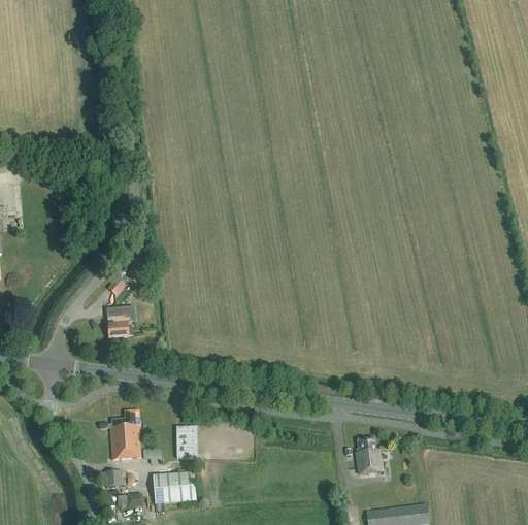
[(117,275),(107,287),(114,292),(123,282),(117,275)]
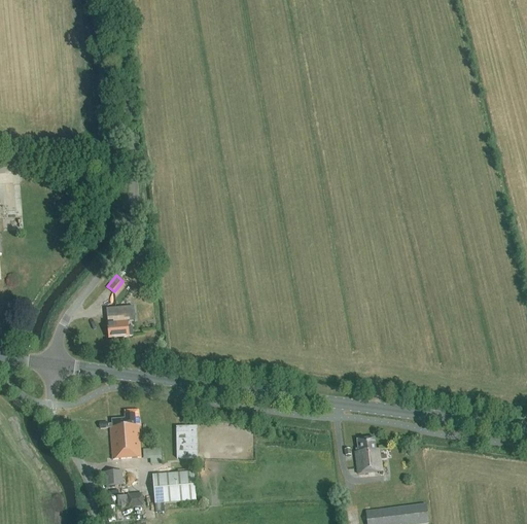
[(127,305),(106,307),(107,320),(108,337),(128,336),(130,336),(129,334),(133,334),(133,326),(129,326),(127,310),(127,305)]
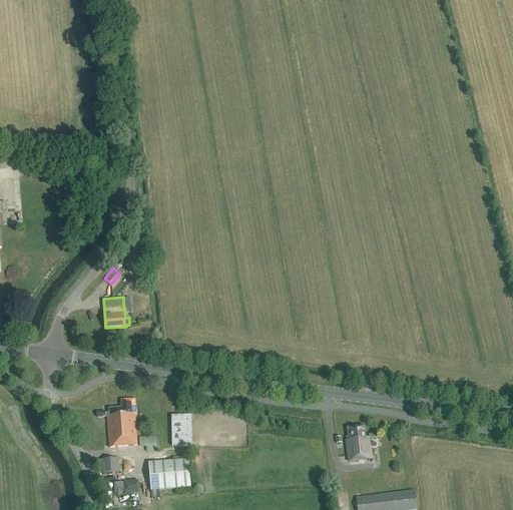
[(136,444),(134,413),(131,413),(130,402),(121,403),(121,407),(109,408),(109,415),(107,416),(109,446),(136,444)]
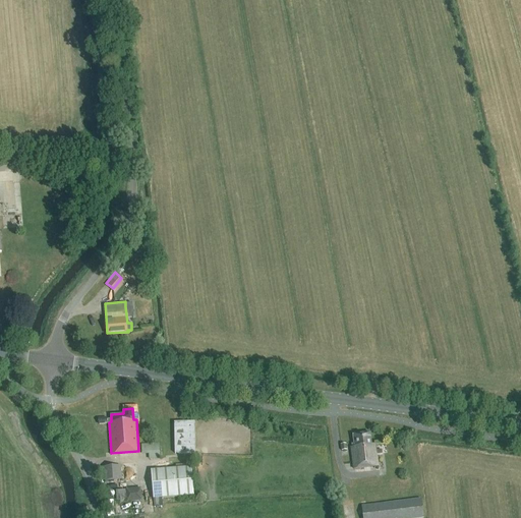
[(198,450),(197,418),(176,419),(177,451),(198,450)]
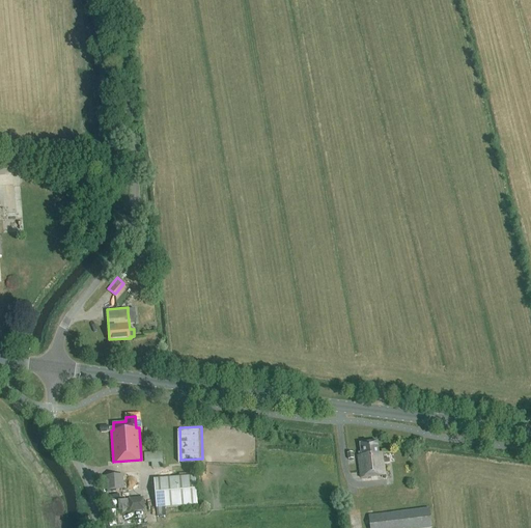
[(385,472),(383,450),(378,450),(376,440),(359,442),(361,454),(358,454),(361,475),(385,472)]
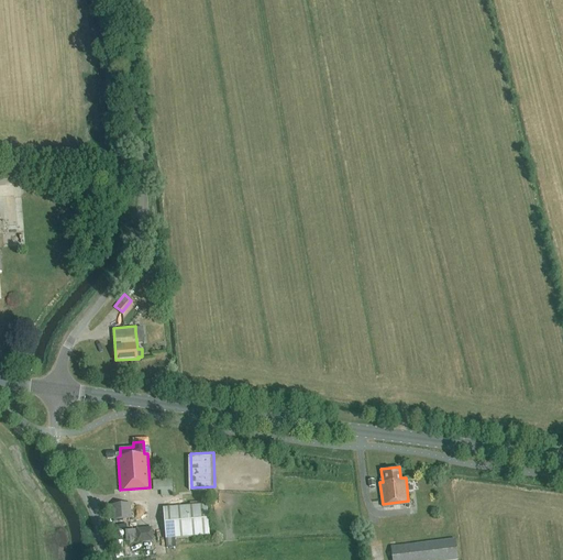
[(155,478),(155,486),(164,485),(164,493),(174,493),(174,489),(166,489),(166,478),(155,478)]
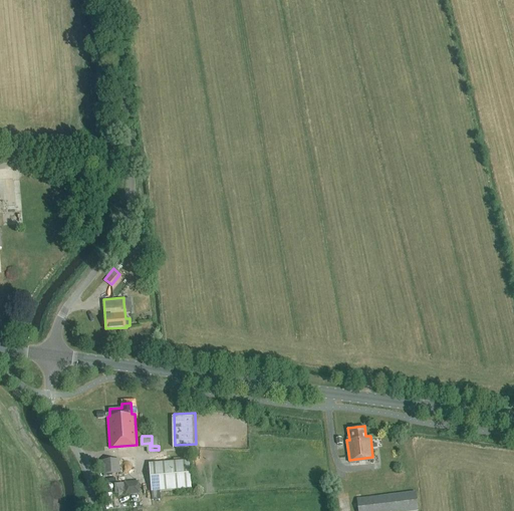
[(101,459),(101,473),(119,471),(118,458),(101,459)]
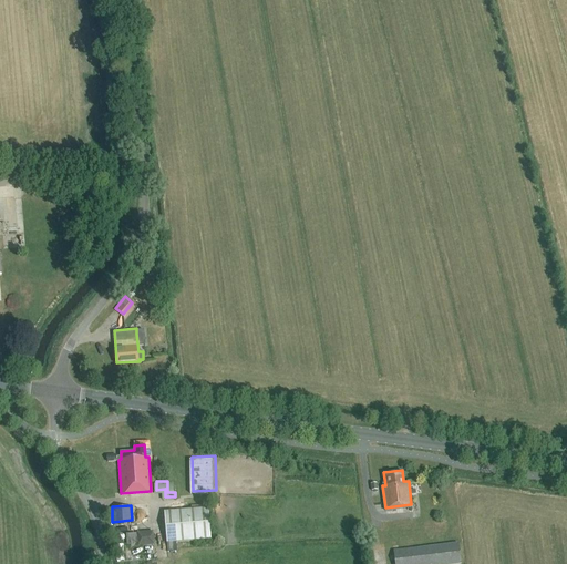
[(165,511),(165,521),(166,541),(210,537),(208,508),(165,511)]
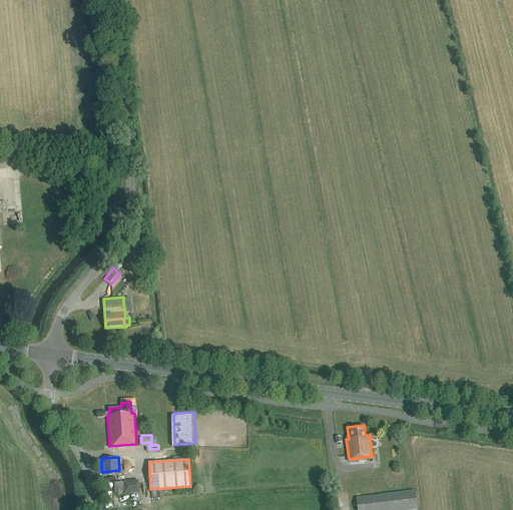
[(125,492),(141,491),(140,478),(116,479),(117,502),(126,501),(125,492)]
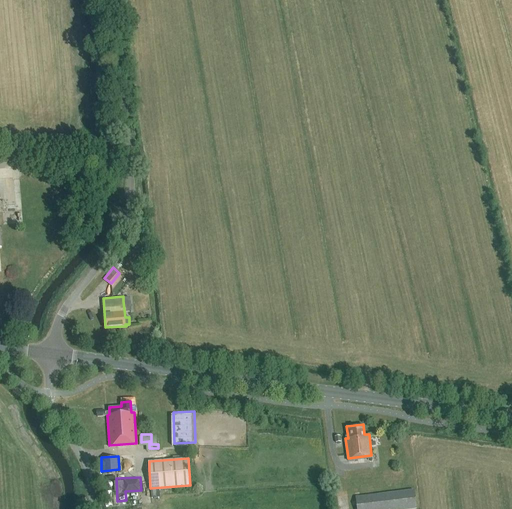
[(394,508),(416,507),(413,488),(356,494),(357,508),(394,508)]
